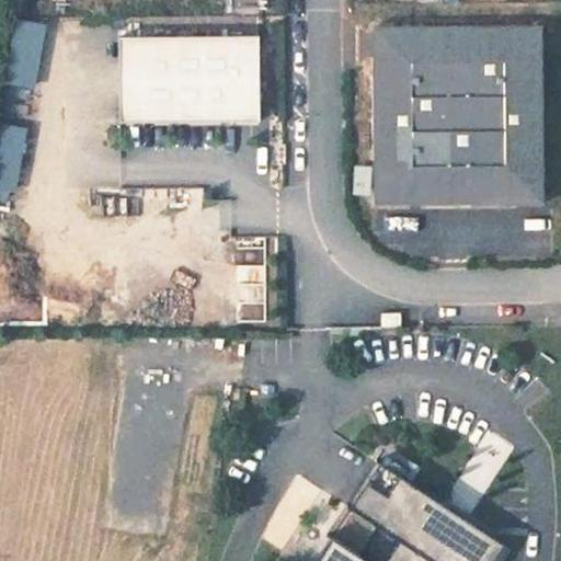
[(540,26),(371,27),(374,205),(516,203),(542,176),(540,26)]
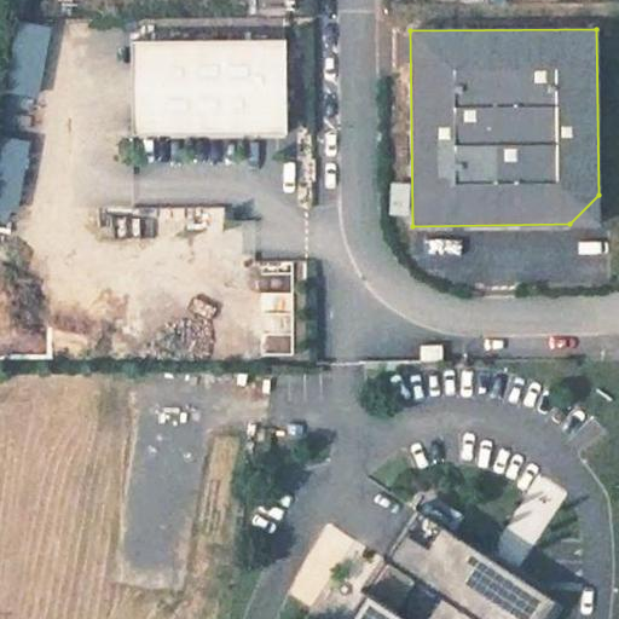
[(284,41),(131,42),(131,136),(285,134),(284,41)]
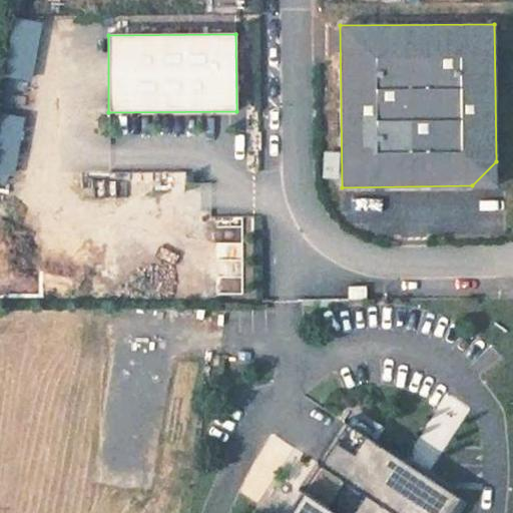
[(319,177),(332,177),(332,151),(320,150),(319,177)]
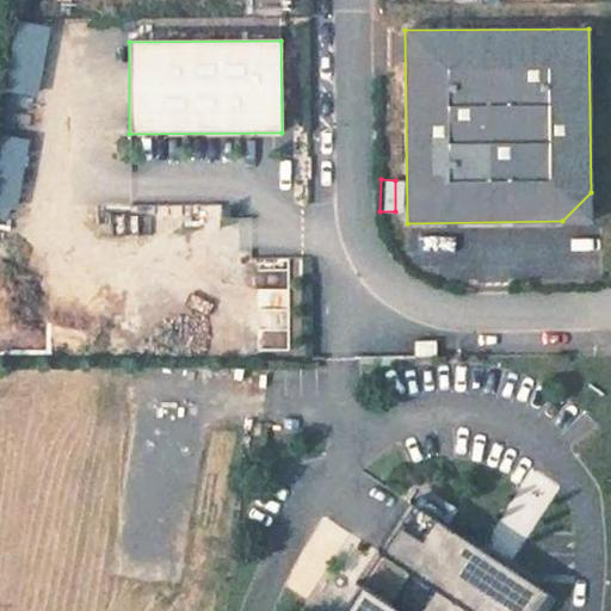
[(591,221),(591,192),(562,221),(591,221)]
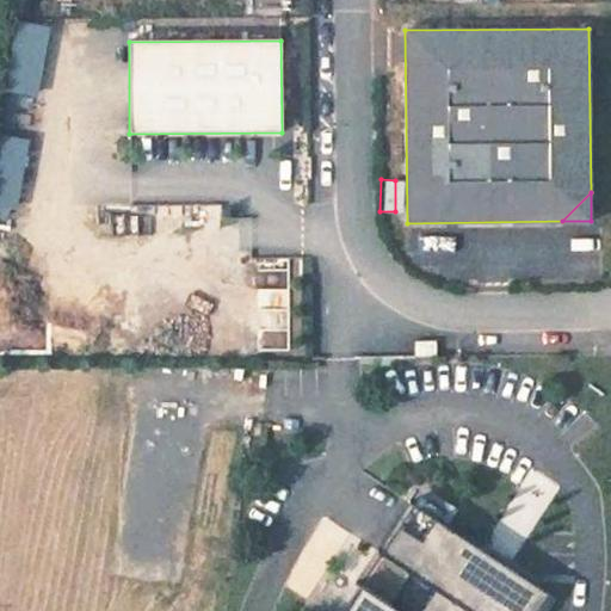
[(291,335),(291,288),(275,288),(275,334),(291,335)]
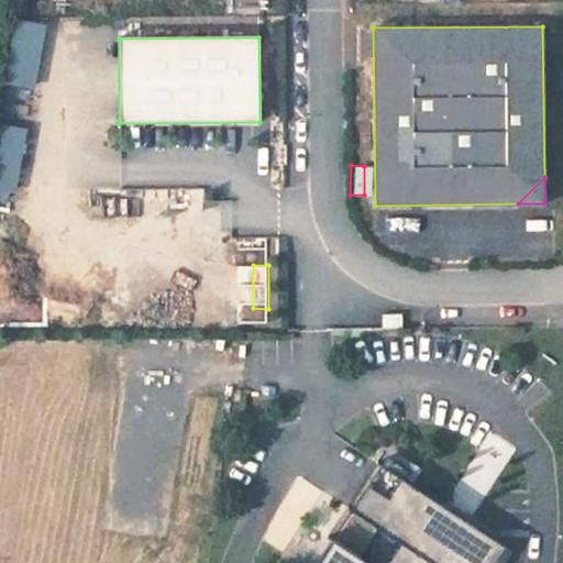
[(494,562),(507,543),(383,463),(353,508),(401,540),(387,562),(374,562),(334,537),(317,562),(494,562)]
